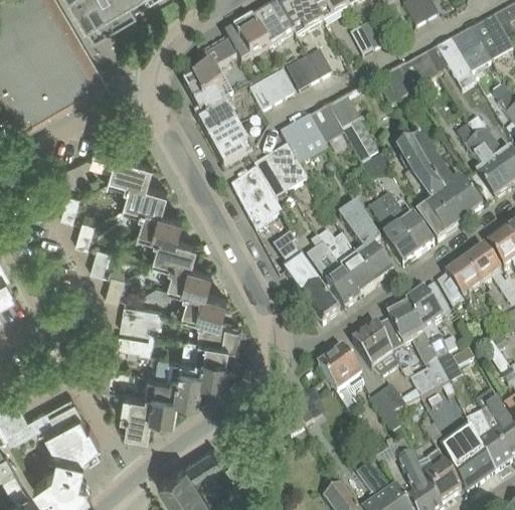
[(0,0),(0,91),(22,128),(106,78),(59,0),(0,0)]
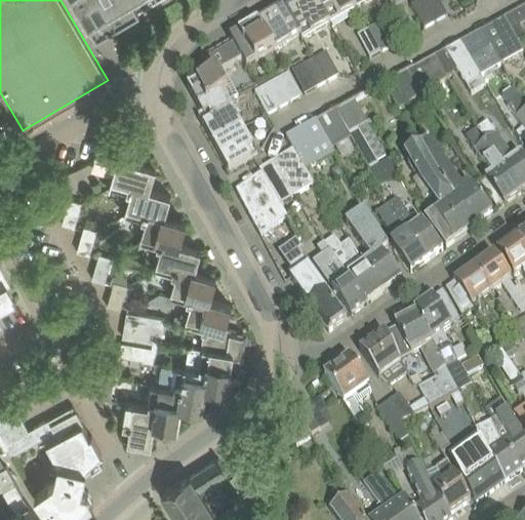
[(80,0),(97,28),(139,2),(143,0),(80,0)]
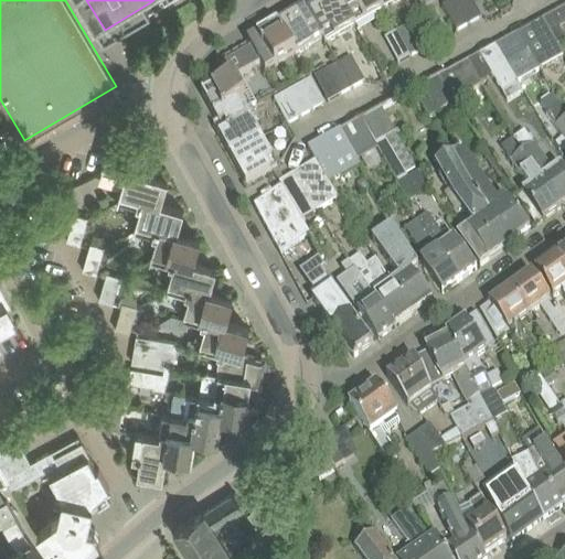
[(323,34),(326,39),(355,22),(341,0),(319,0),(309,7),(308,7),(323,33),(323,34)]
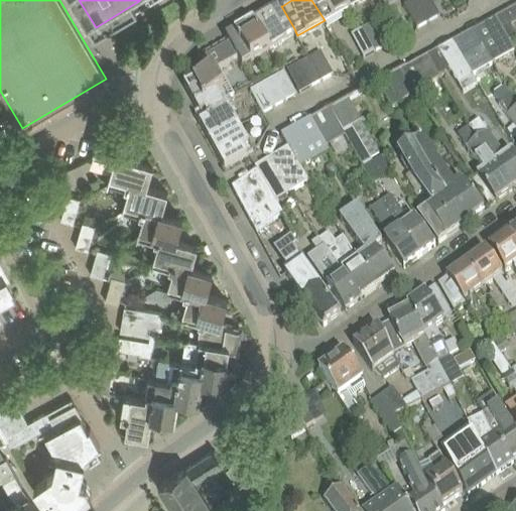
[(311,0),(325,20),(351,4),(348,0),(311,0)]
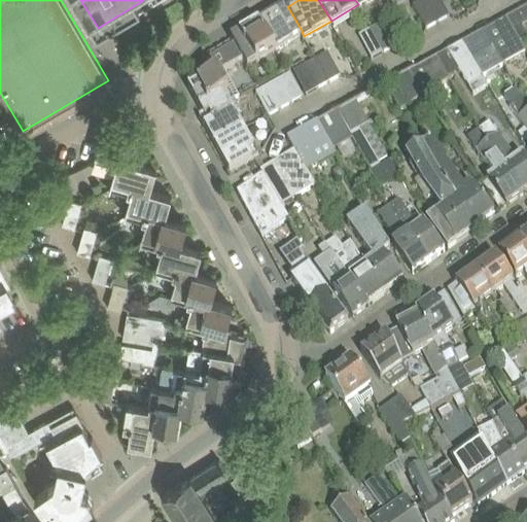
[(426,25),(437,18),(427,0),(418,0),(414,2),(426,25)]
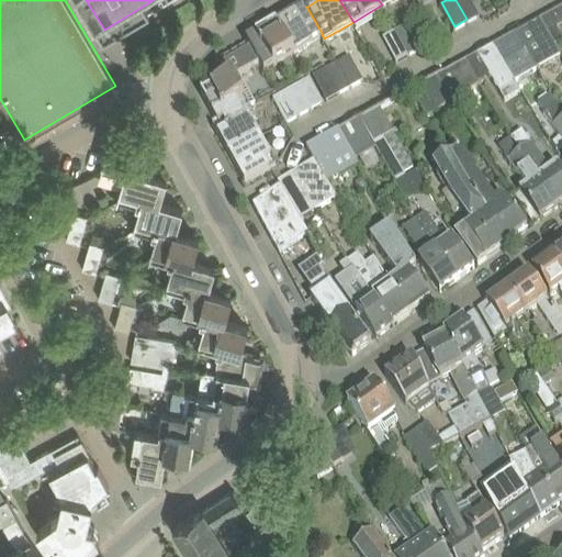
[(456,0),(467,19),(479,12),(472,0),(456,0)]
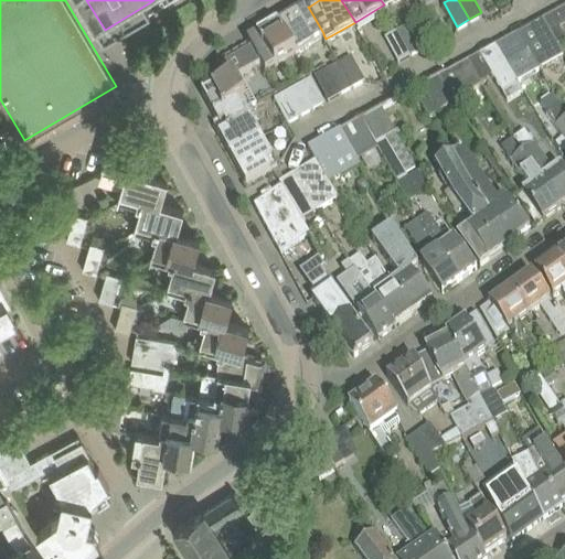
[(296,51),(323,34),(323,33),(308,7),(309,7),(306,1),(277,19),(296,51)]
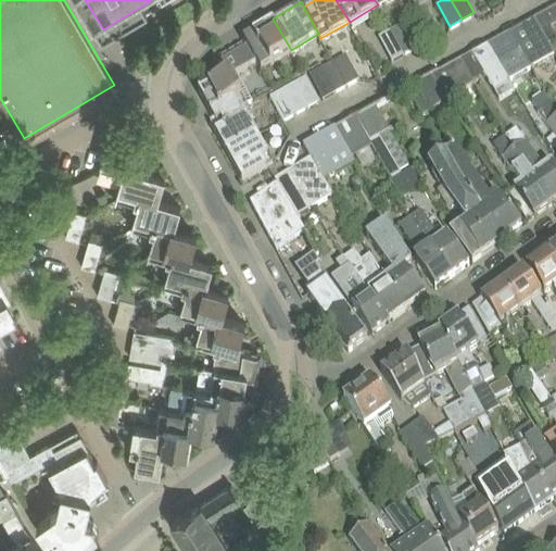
[(555,2),(534,15),(547,39),(555,34),(555,2)]
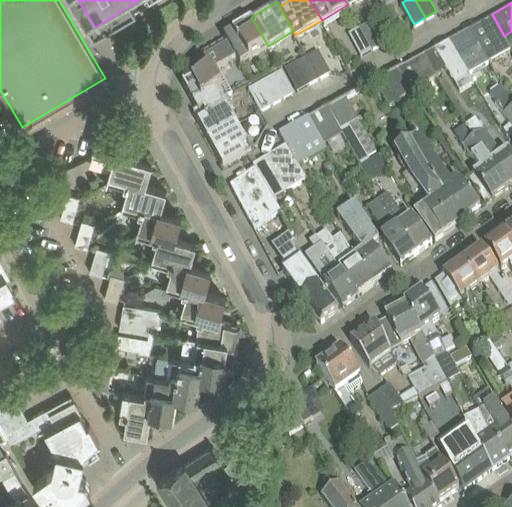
[(470,26),(476,37),(475,38),(481,49),(504,36),(492,14),(470,26)]
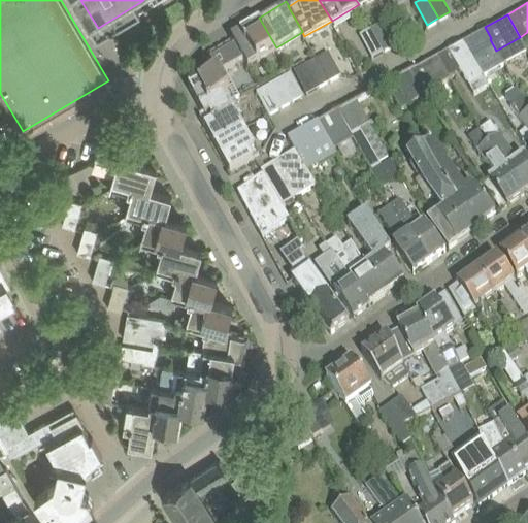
[(220,69),(226,66),(244,55),(249,63),(276,47),(259,18),(231,34),(233,36),(199,57),(203,64),(208,73),(219,68),(220,69)]
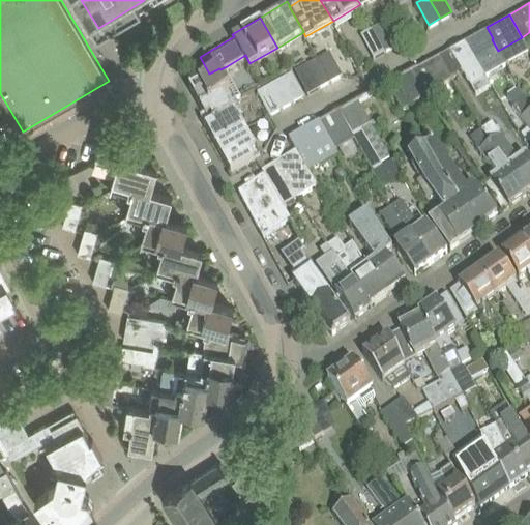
[(384,20),(373,26),(385,49),(396,41),(384,20)]
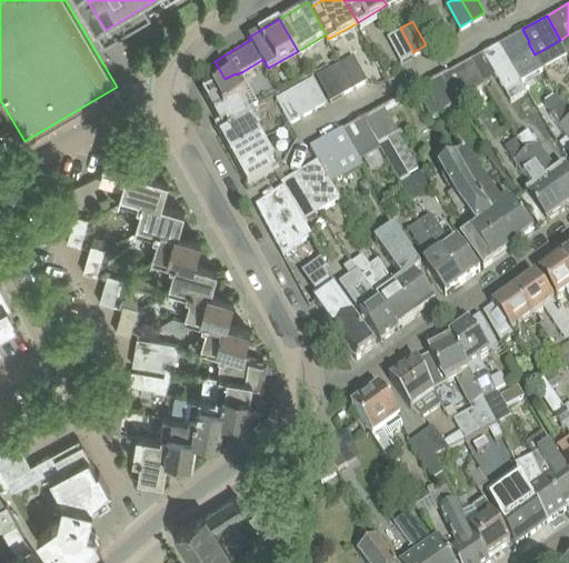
[(401,59),(413,52),(400,28),(388,34),(401,59)]
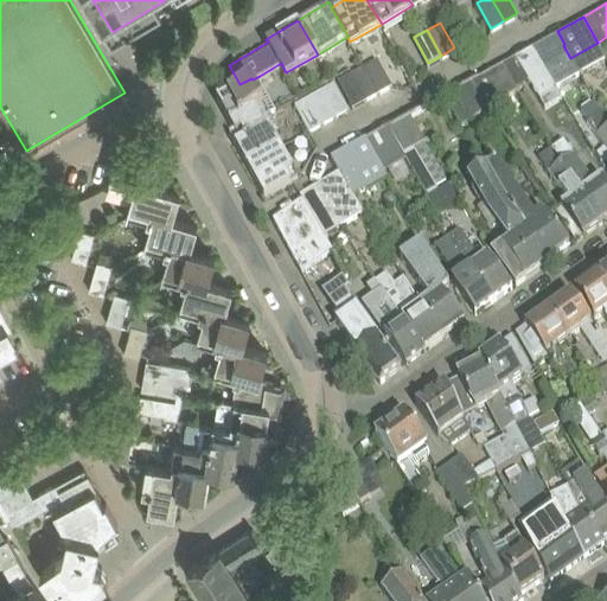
[(561,95),(540,58),(542,57),(534,44),(515,55),(543,104),(561,95)]
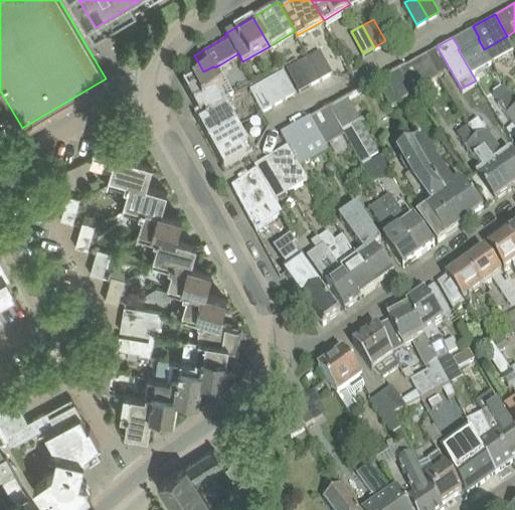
[(321,48),(310,54),(322,76),(333,70),(321,48)]
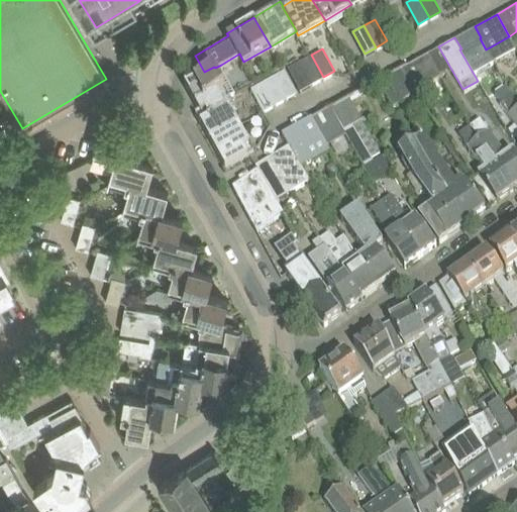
[(440,74),(428,53),(404,67),(417,88),(440,74)]
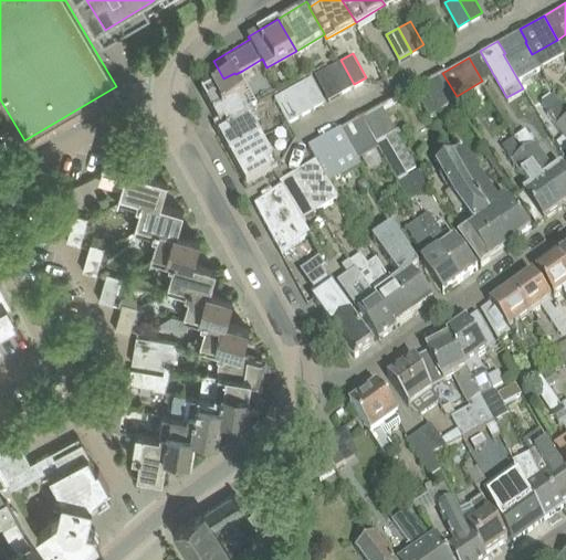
[(341,60),(327,66),(342,91),(354,84),(341,60)]
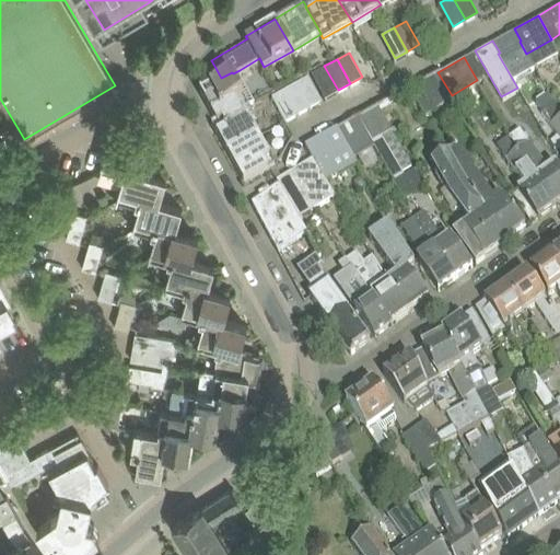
[(325,96),(338,90),(324,66),(312,73),(325,96)]
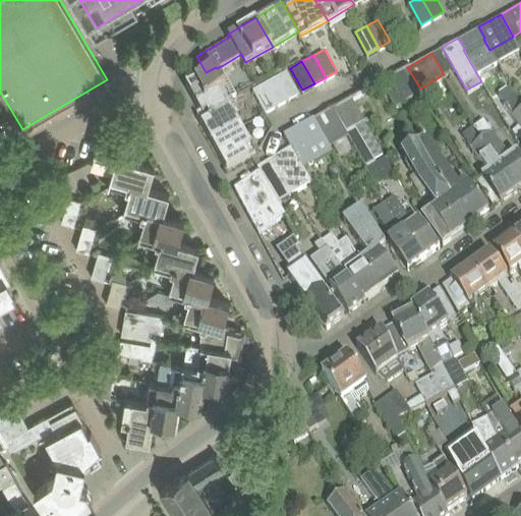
[(186,82),(200,109),(201,110),(227,97),(228,98),(232,95),(237,92),(223,65),(217,68),(216,67),(206,72),(200,63),(194,67),(198,75),(186,82)]
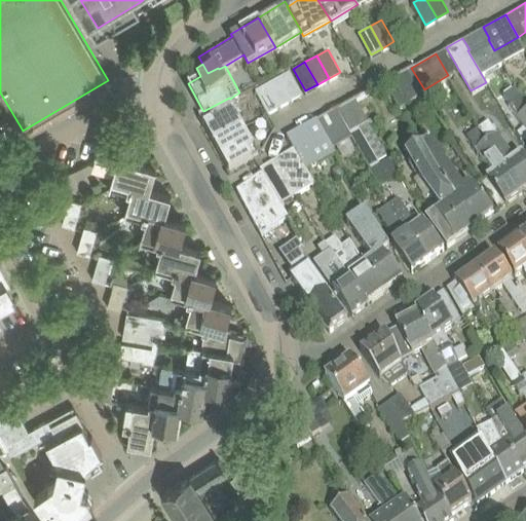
[(400,107),(423,89),(424,89),(411,68),(385,82),(400,107)]
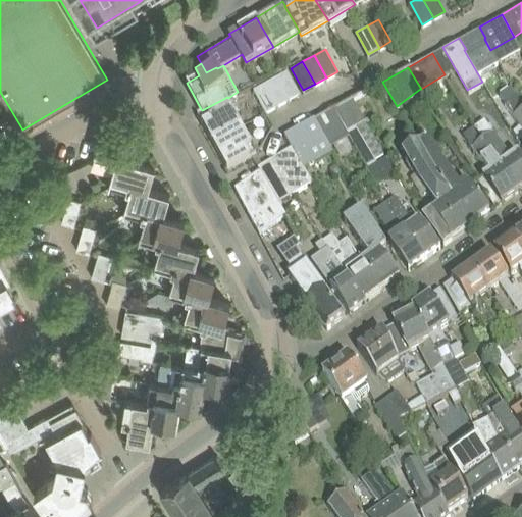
[(288,69),(276,75),(289,98),(300,92),(288,69)]
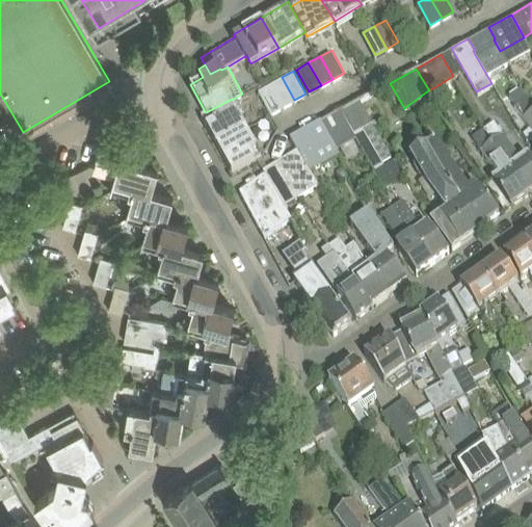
[(282,77),(271,83),(284,106),(294,100),(282,77)]
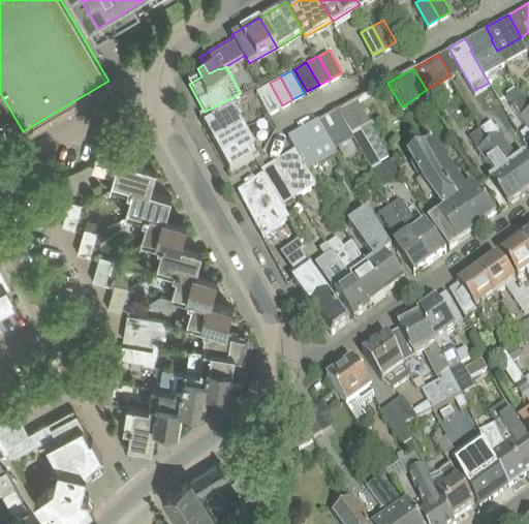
[(270,112),(282,105),(270,83),(257,90),(270,112)]
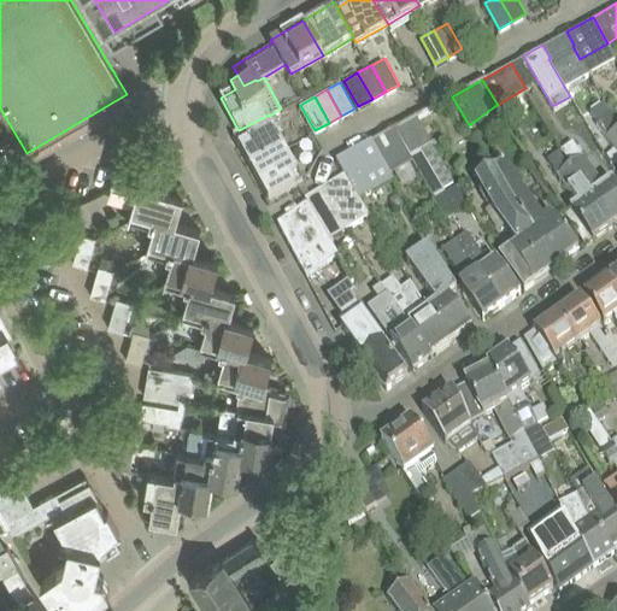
[(616,119),(601,98),(588,107),(616,146),(616,119)]
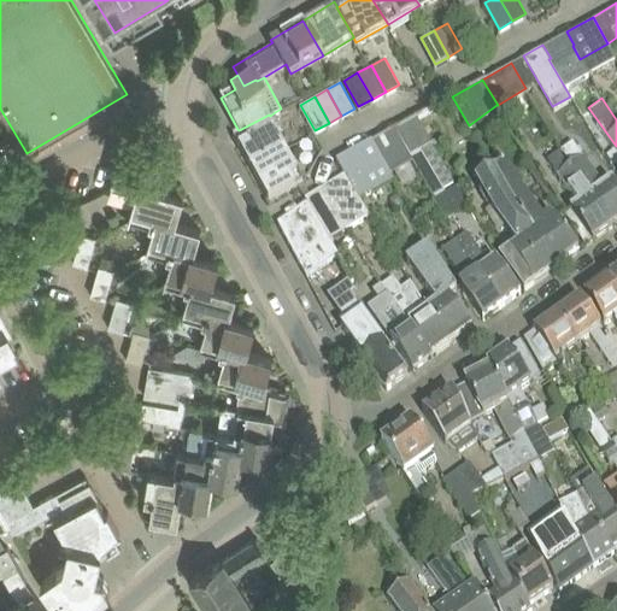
[(233,131),(252,165),(287,146),(270,116),(269,115),(239,130),(238,129),(233,131)]
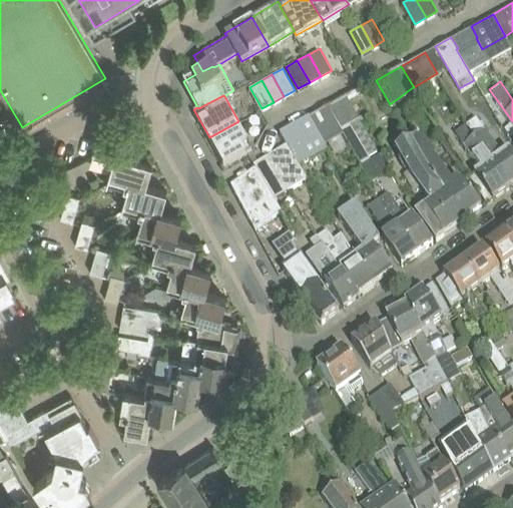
[(330,104),(344,131),(343,132),(361,162),(371,156),(369,153),(377,149),(346,96),(330,104)]
